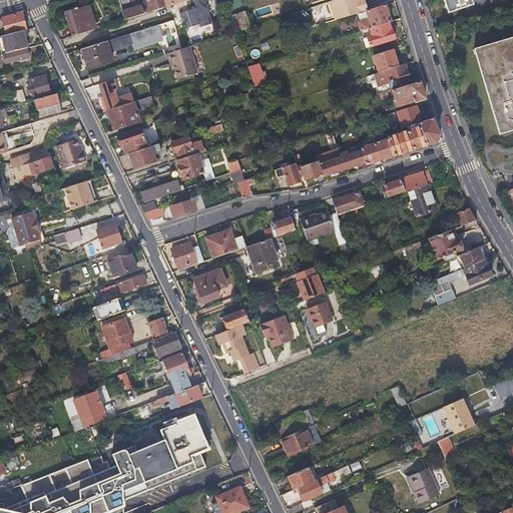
[(164,6),(162,0),(146,0),(147,3),(121,12),(123,19),(164,6)]
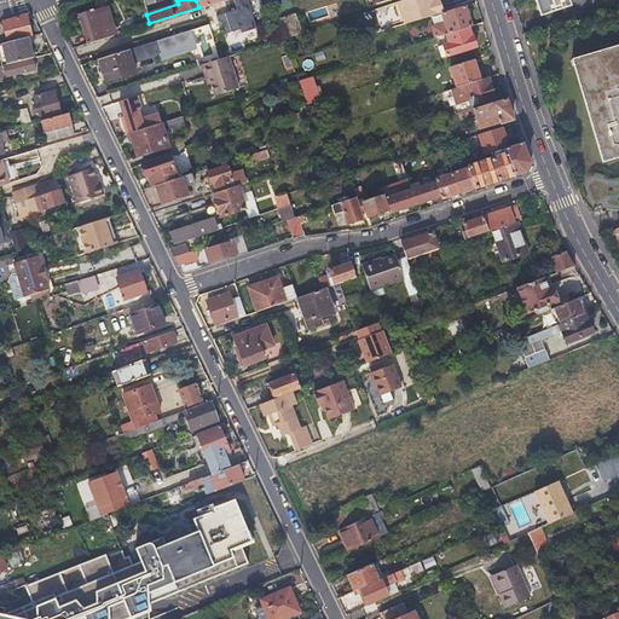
[(275,16),(284,12),(294,9),(290,0),(271,0),(268,1),(275,16)]
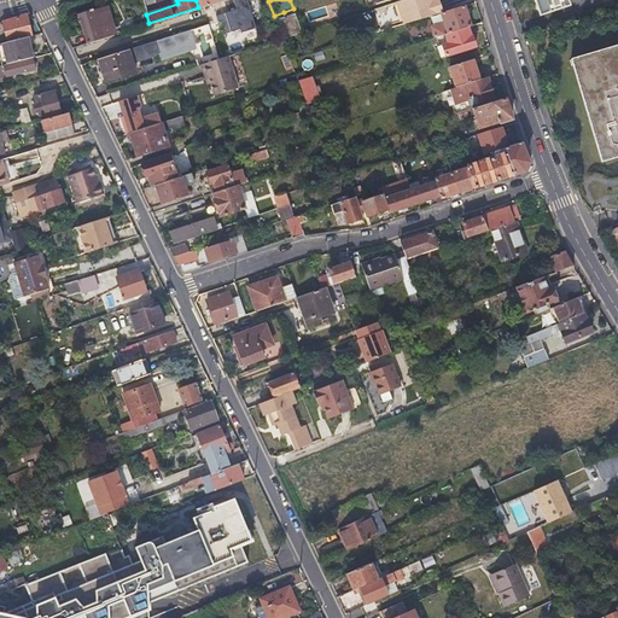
[(432,3),(431,0),(401,0),(396,1),(403,24),(439,12),(442,12),(438,0),(432,3)]
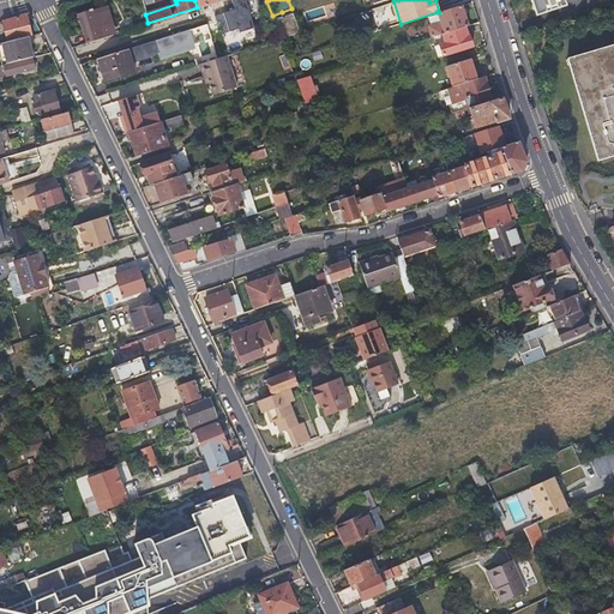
[(529,0),(531,5),(536,17),(566,6),(564,0),(529,0)]
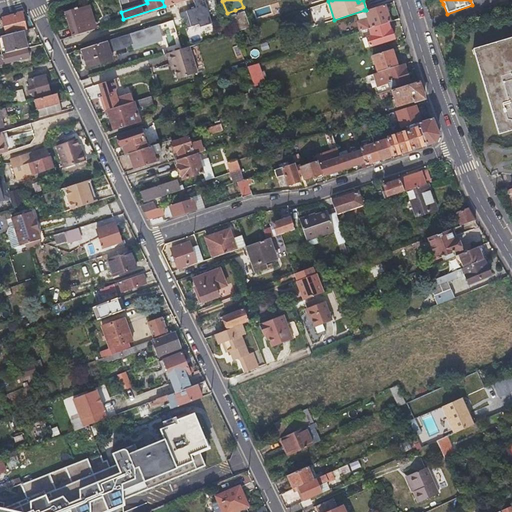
[(93,29),(89,16),(85,4),(65,11),(73,35),(93,29)]
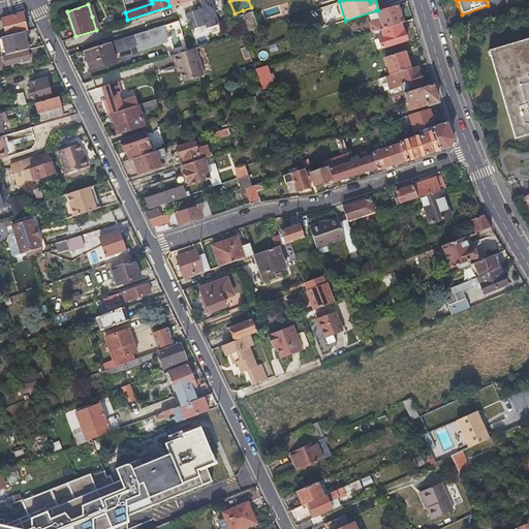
[(375,31),(400,23),(402,23),(400,14),(397,4),(378,10),(376,10),(379,20),(368,23),(371,32),(375,31)]
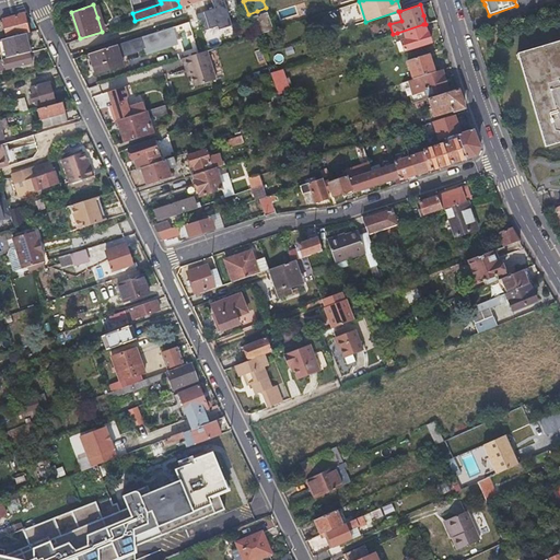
[(435,21),(433,13),(423,15),(426,24),(435,21)]
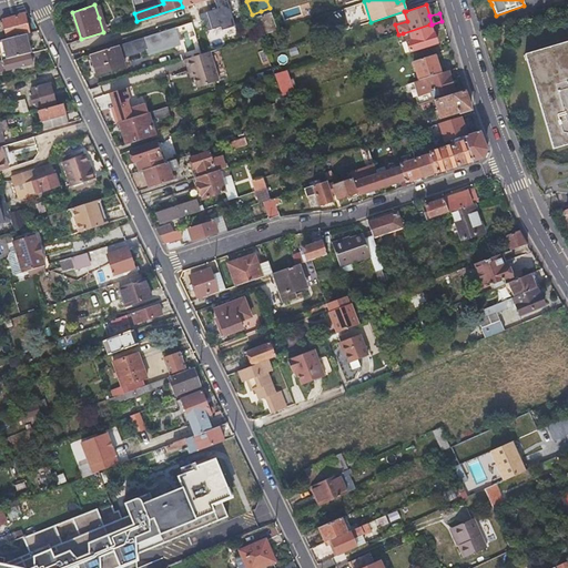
[(8,38),(23,33),(29,32),(23,14),(2,20),(3,23),(1,23),(3,32),(6,31),(8,38)]
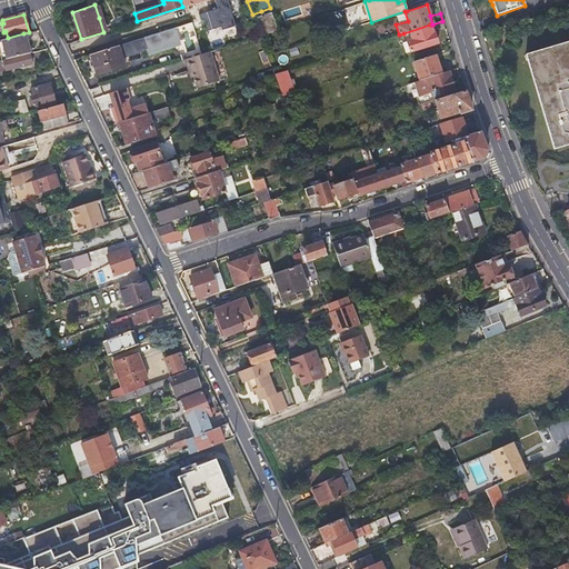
[(432,33),(430,25),(403,33),(409,51),(438,42),(435,32),(432,33)]
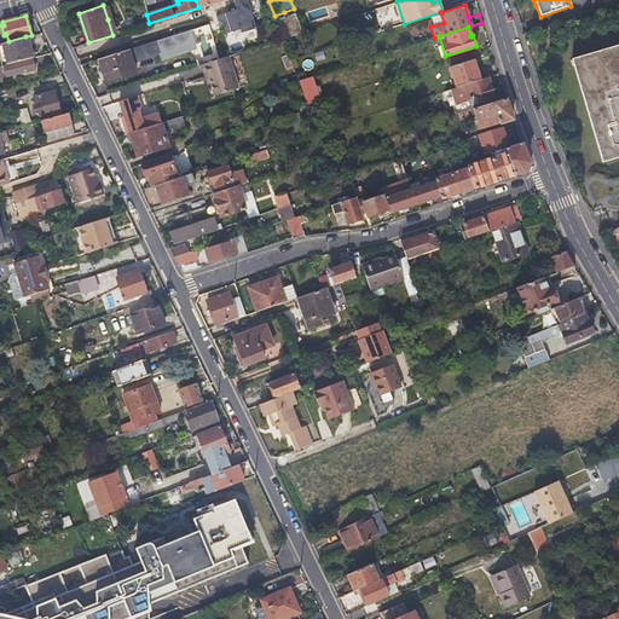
[(136,73),(134,68),(132,63),(161,53),(162,58),(194,48),(189,30),(98,59),(104,82),(136,73)]
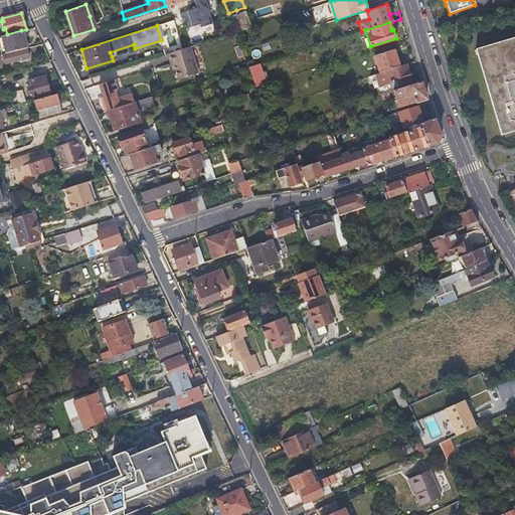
[(27,49),(21,30),(7,34),(2,36),(8,54),(27,49)]
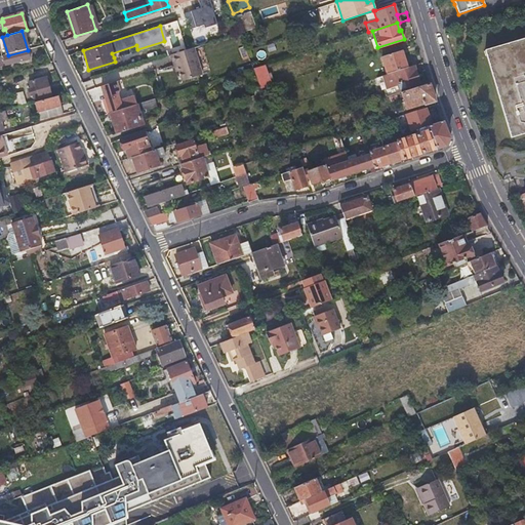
[(524,37),(485,49),(511,137),(524,132),(524,37)]
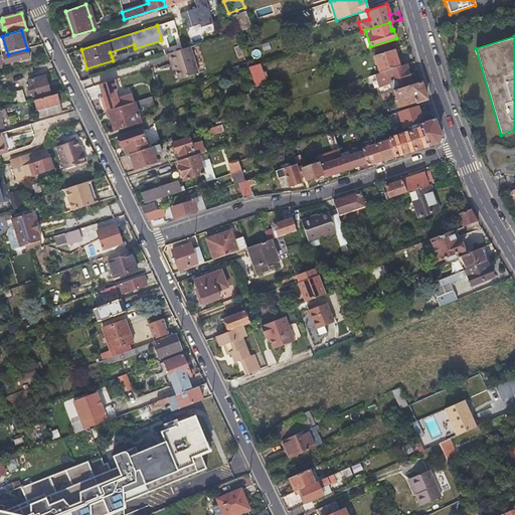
[(197,57),(193,44),(189,46),(193,58),(197,57)]
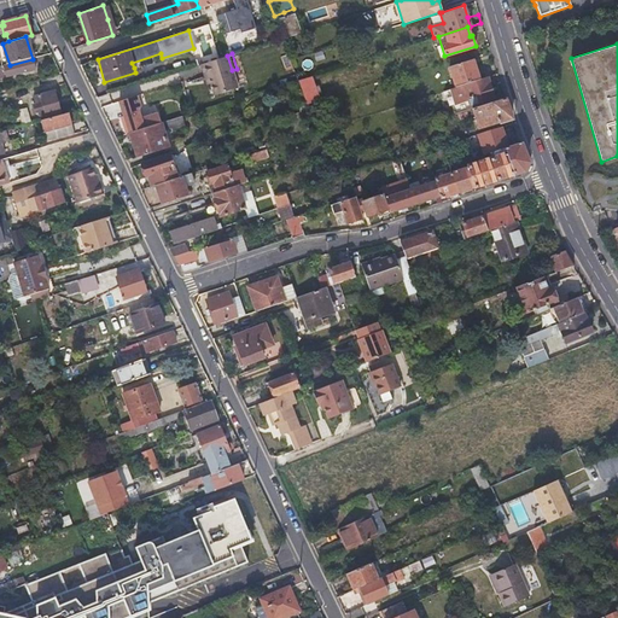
[(209,83),(233,76),(232,70),(227,56),(199,64),(204,76),(207,75),(208,81),(209,83)]
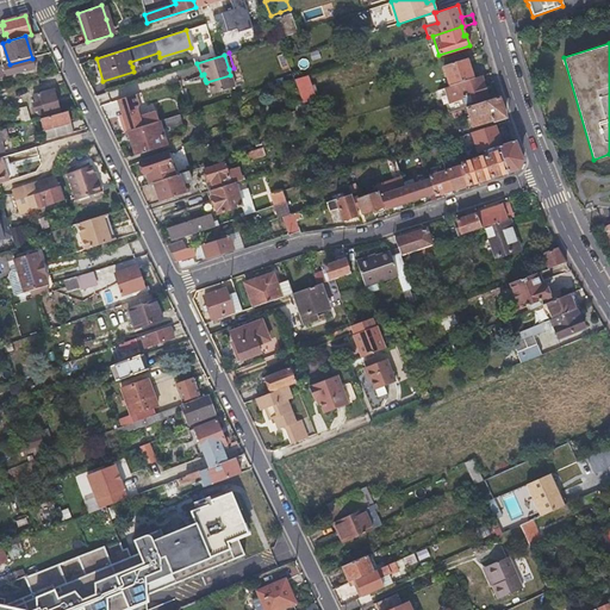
[(449,86),(472,78),(465,57),(442,64),(449,86)]
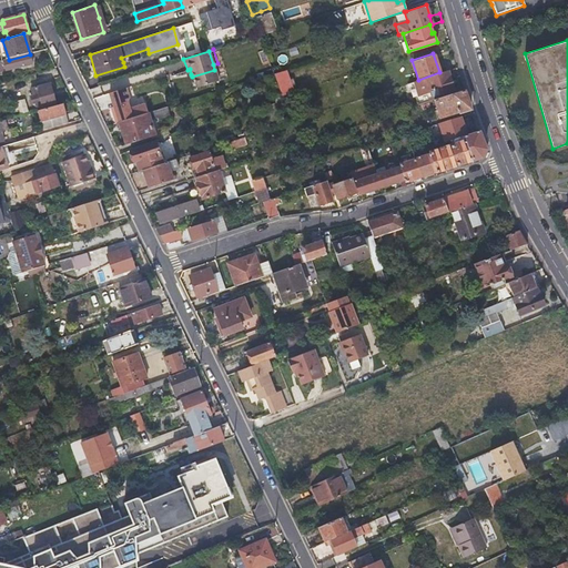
[(33,64),(30,54),(9,60),(0,61),(0,73),(7,71),(7,72),(33,64)]
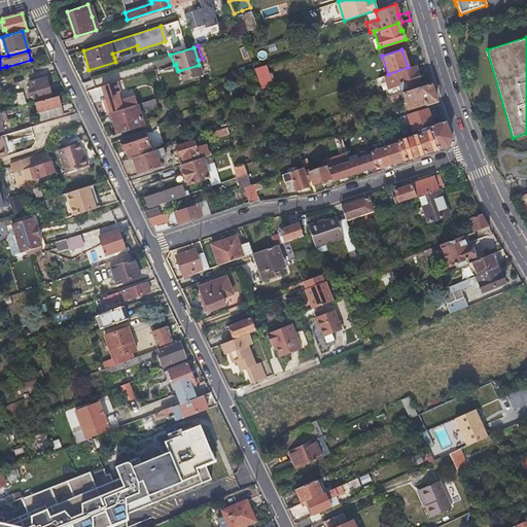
[(260,90),(267,88),(272,86),(265,64),(253,67),(260,90)]
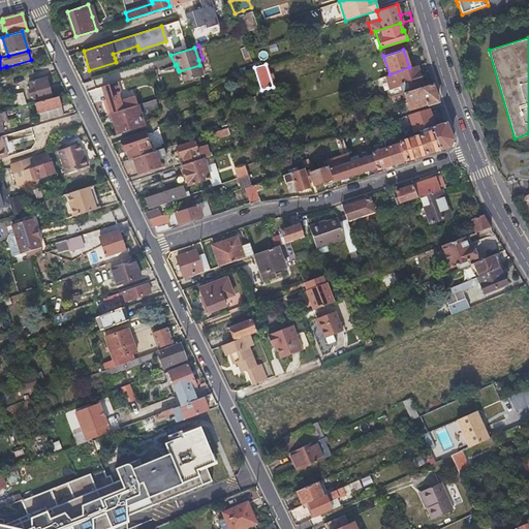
[(203,74),(199,65),(179,71),(182,81),(203,74)]
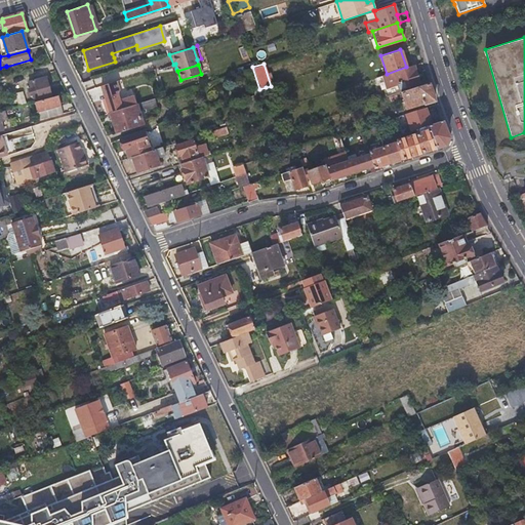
[(420,85),(413,65),(406,67),(387,74),(381,76),(386,87),(397,84),(399,91),(416,86),(420,85)]
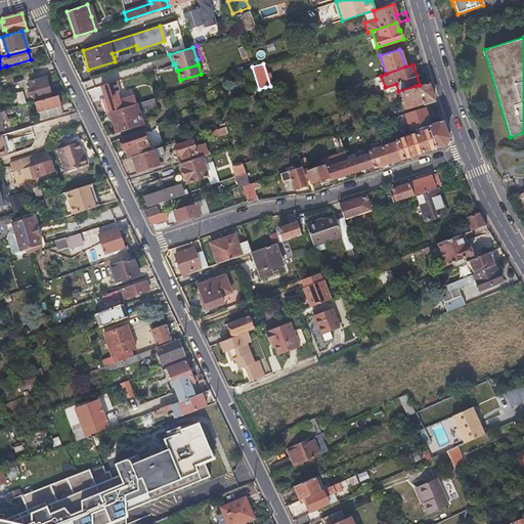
[(32,95),(32,96),(32,97),(38,96),(39,99),(51,95),(45,76),(27,81),(29,87),(27,88),(29,96),(32,95)]
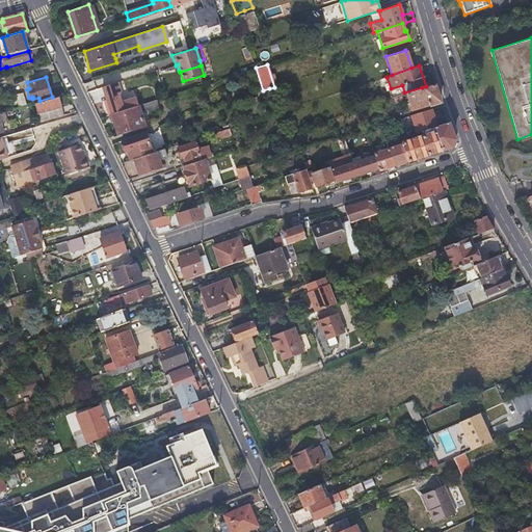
[(102,86),(111,113),(138,105),(136,99),(136,97),(122,102),(120,96),(122,95),(117,81),(102,86)]
